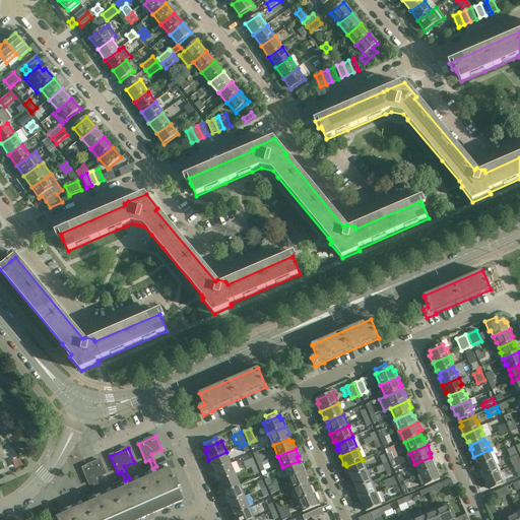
[(489,450),(473,457),(476,464),(478,463),(480,467),(494,461),(492,456),(494,456),(491,449),(489,450)]
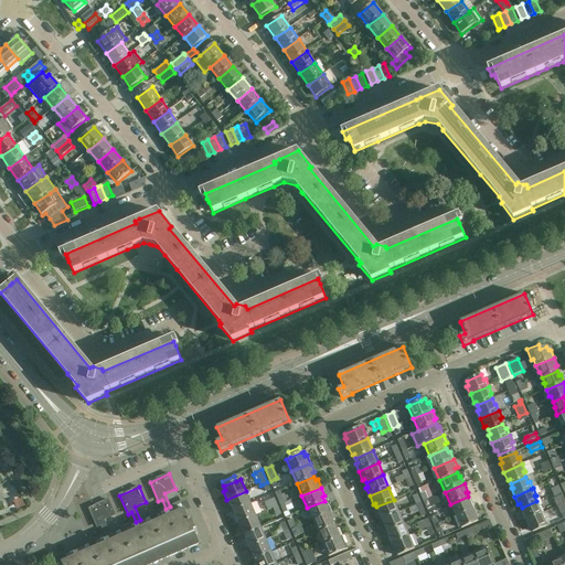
[(234,511),(252,503),(246,491),(226,500),(231,508),(232,507),(234,511)]
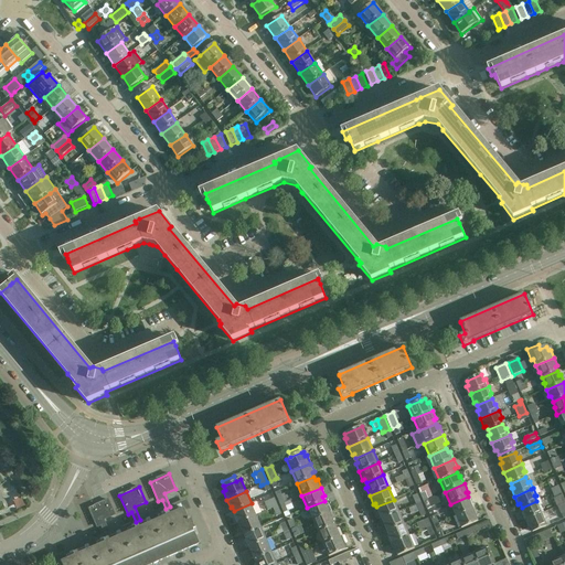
[(456,516),(475,508),(471,500),(469,501),(468,497),(450,504),(456,516)]
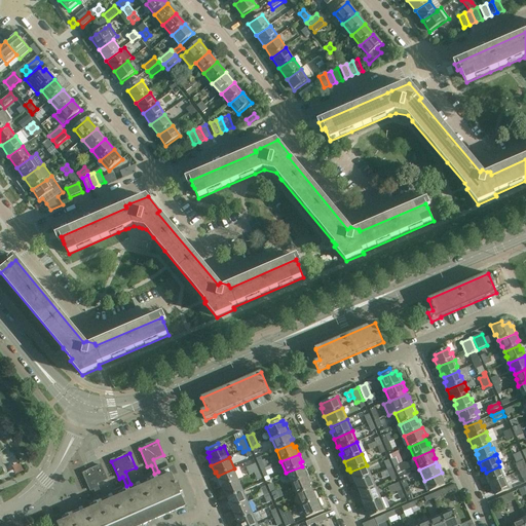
[(249,476),(254,474),(259,472),(256,463),(246,467),(249,476)]
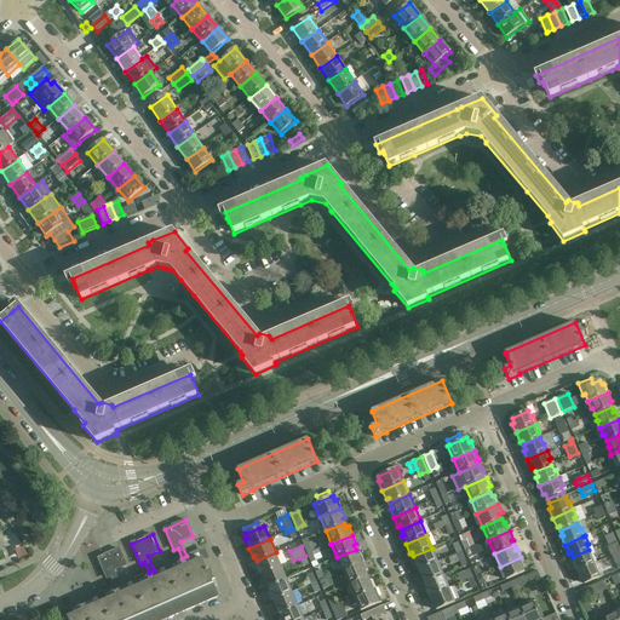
[(112,577),(115,587),(120,585),(114,570),(126,566),(119,549),(97,557),(107,579),(112,577)]
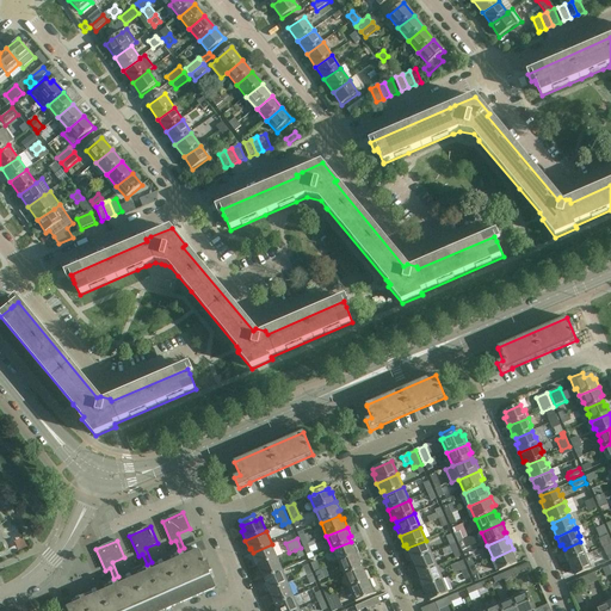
[(411,562),(432,554),(426,541),(407,548),(409,553),(407,554),(411,562)]
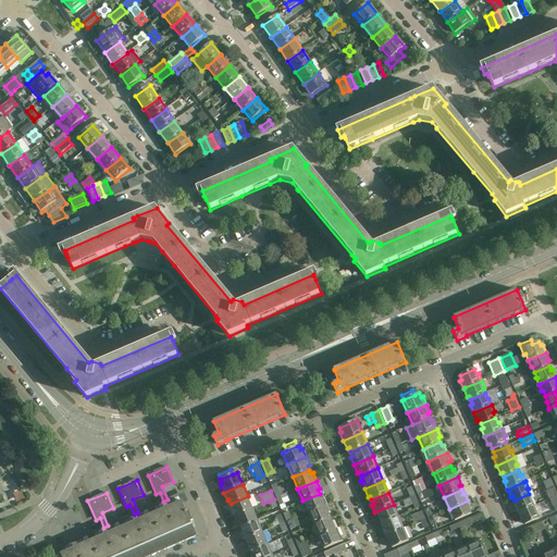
[(308,512),(327,505),(323,496),(321,497),(320,494),(302,500),(308,512)]
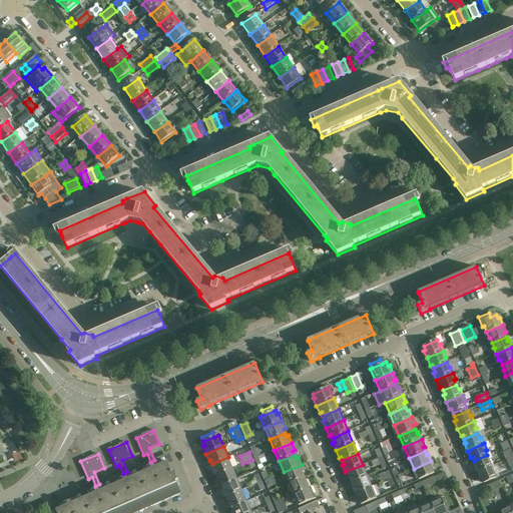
[(475,465),(473,465),(477,473),(492,466),(493,466),(491,459),(489,460),(487,455),(474,461),(475,465)]
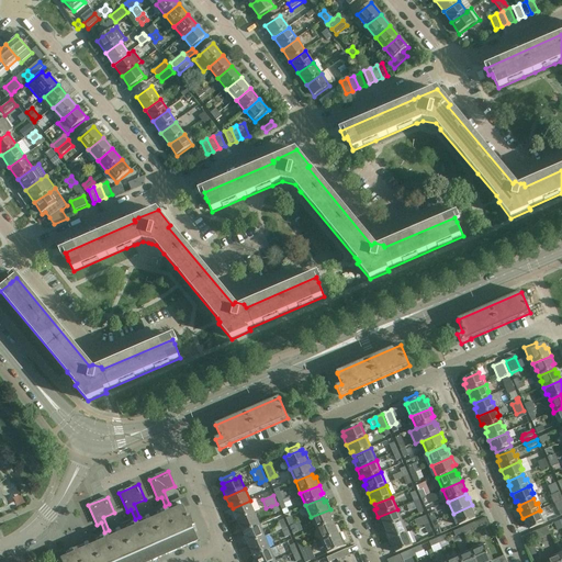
[(236,521),(255,513),(250,501),(233,508),(235,513),(233,513),(236,521)]
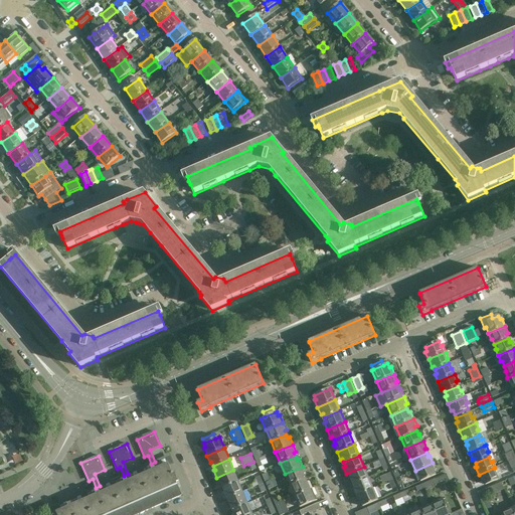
[(433,463),(415,471),(420,482),(436,476),(435,472),(437,471),(433,463)]
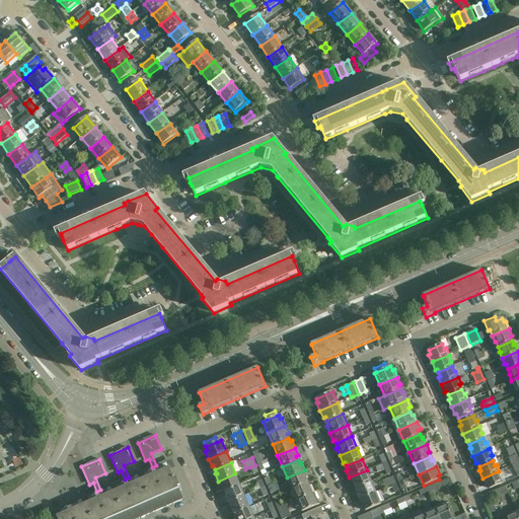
[(169,467),(57,516),(58,518),(139,518),(183,500),(178,487),(180,486),(176,477),(174,478),(170,469),(169,467)]
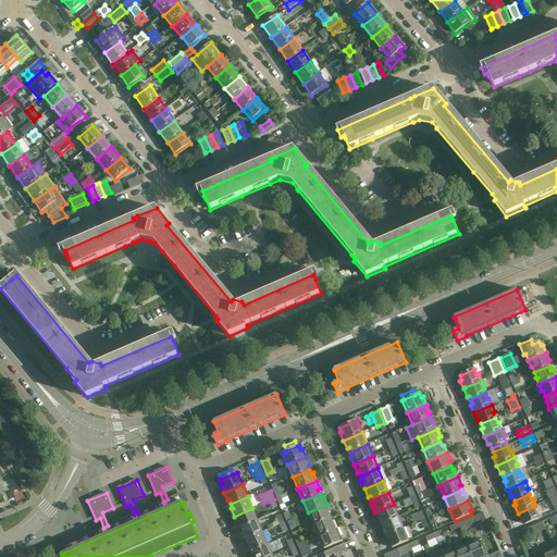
[(313,525),(331,518),(329,514),(331,512),(327,505),(308,512),(313,525)]
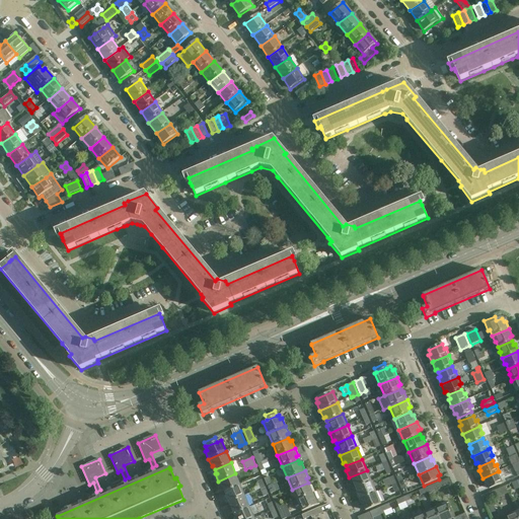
[(356,488),(371,482),(367,470),(349,477),(353,486),(354,485),(356,488)]
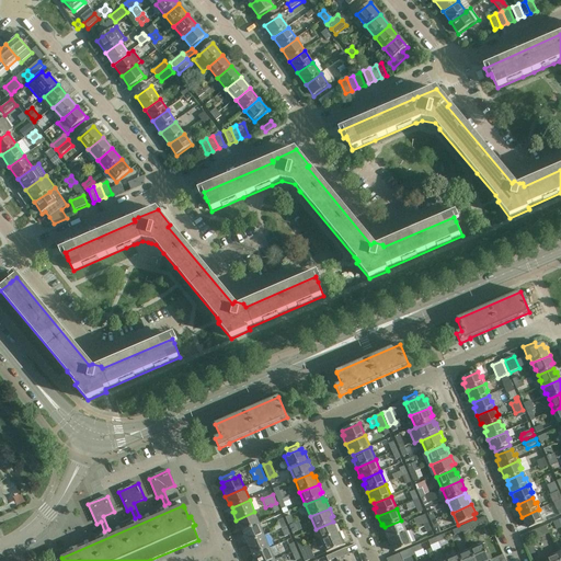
[(538,510),(522,517),(525,525),(527,524),(528,528),(544,523),(541,517),(542,516),(539,510),(538,510)]
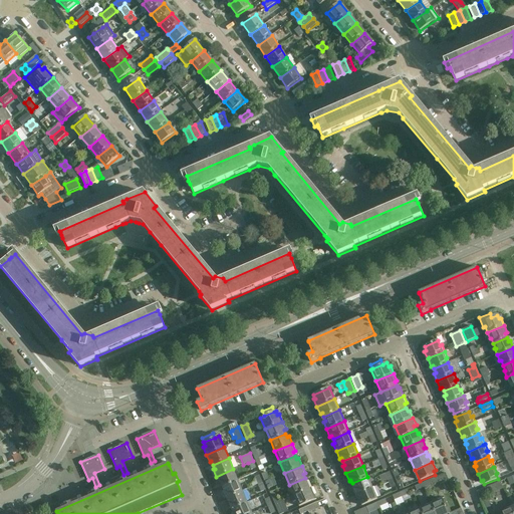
[(222,487),(238,480),(233,469),(216,477),(219,484),(221,483),(222,487)]
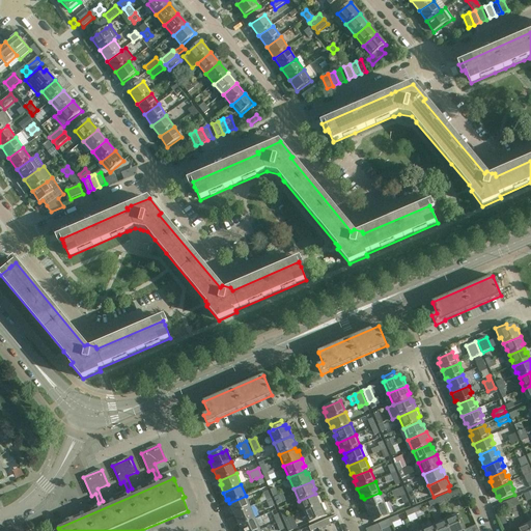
[(413,492),(408,494),(411,502),(416,500),(413,492)]
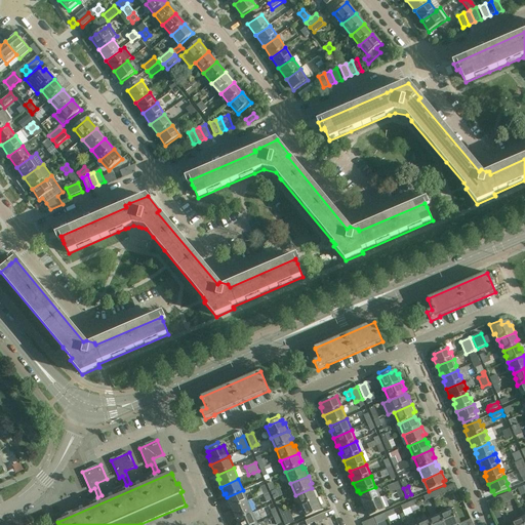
[(363,506),(380,498),(375,487),(360,493),(361,497),(360,498),(363,506)]
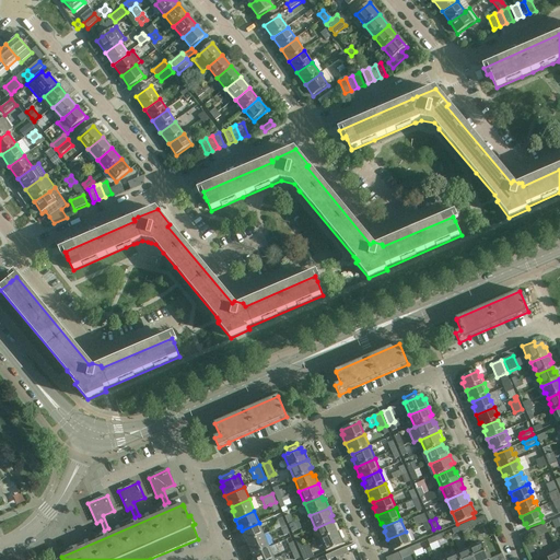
[(321,540),(339,532),(336,524),(334,524),(333,521),(315,528),(321,540)]
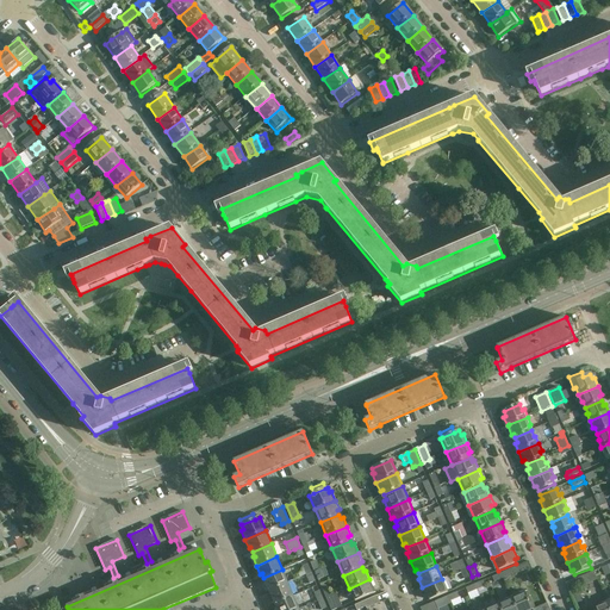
[(515,567),(500,573),(503,579),(504,582),(517,576),(517,574),(515,567)]
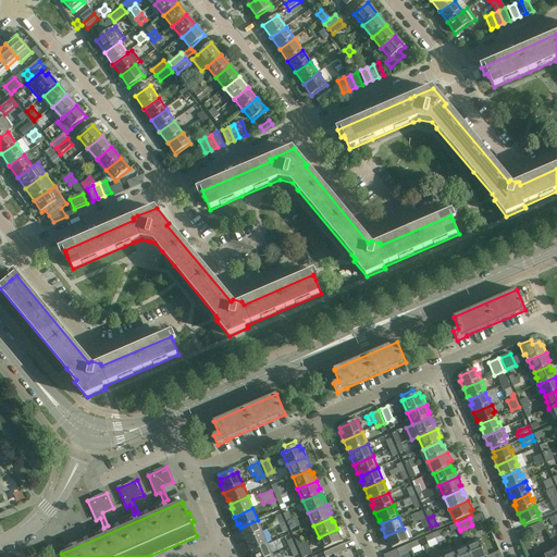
[(425,519),(420,521),(424,530),(429,528),(425,519)]
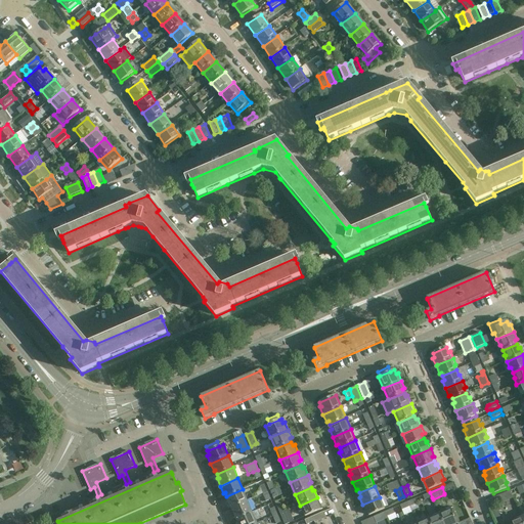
[(229,509),(248,500),(243,489),(226,496),(228,500),(226,500),(229,509)]
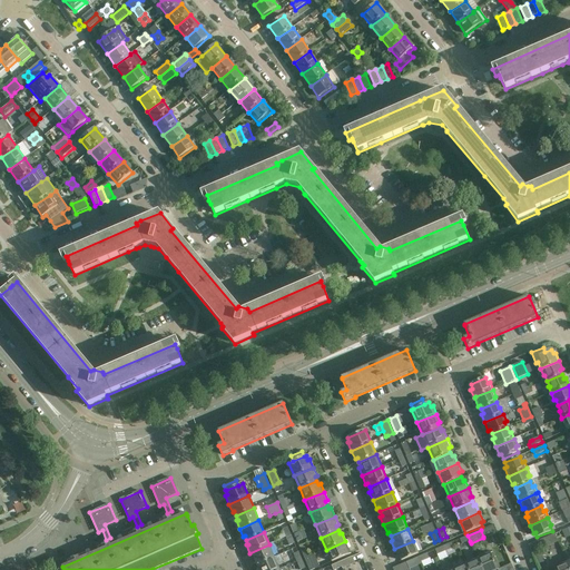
[(554,534),(538,541),(542,549),(558,542),(554,534)]
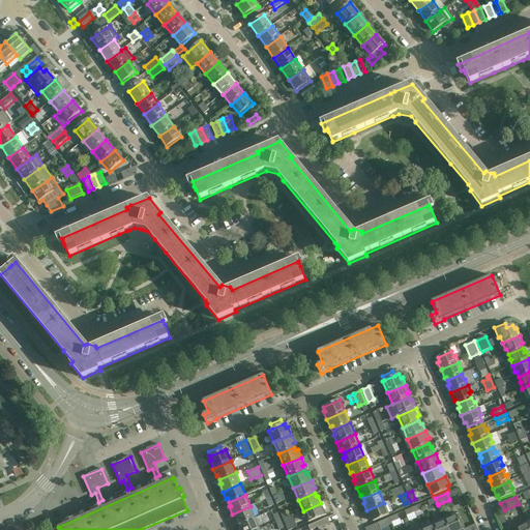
[(321,503),(303,511),(308,523),(324,516),(323,511),(324,510),(321,503)]
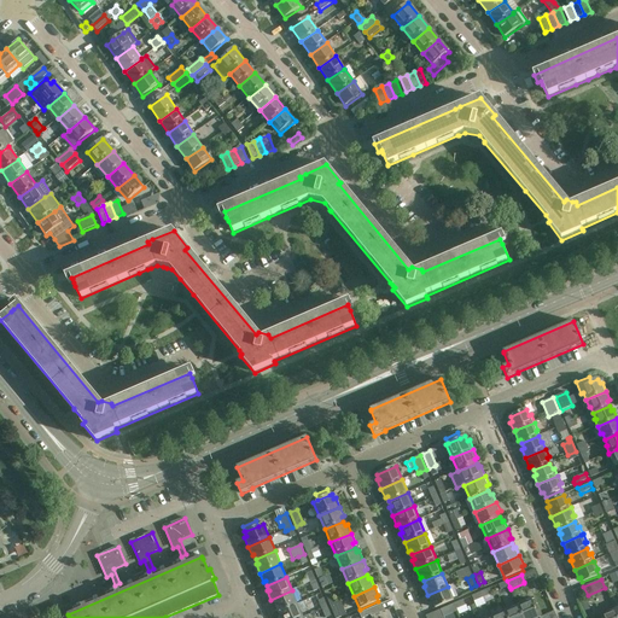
[(448,587),(427,595),(431,605),(433,604),(435,608),(454,600),(448,587)]
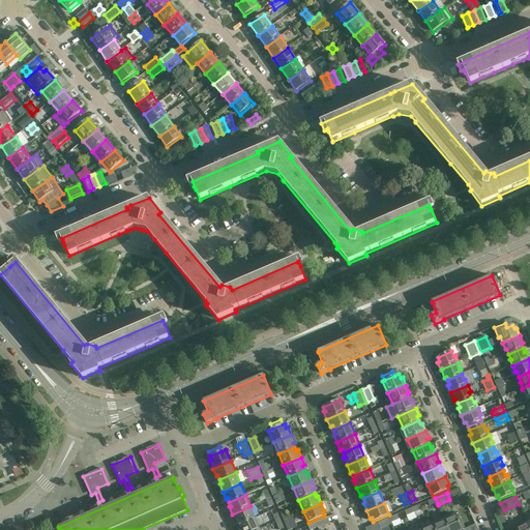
[(239,525),(256,518),(251,506),(232,514),(236,522),(237,522),(239,525)]
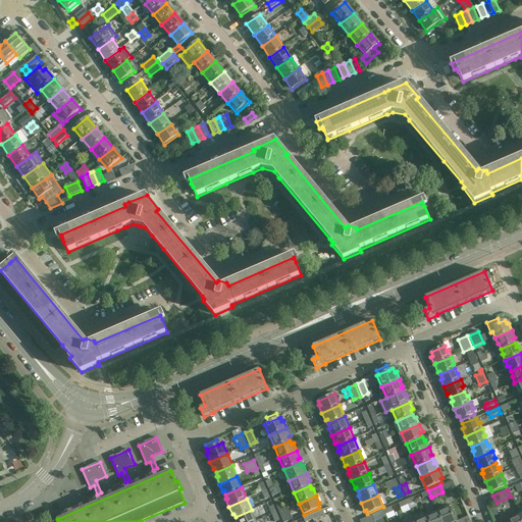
[(437,511),(441,521),(456,521),(449,507),(437,511)]
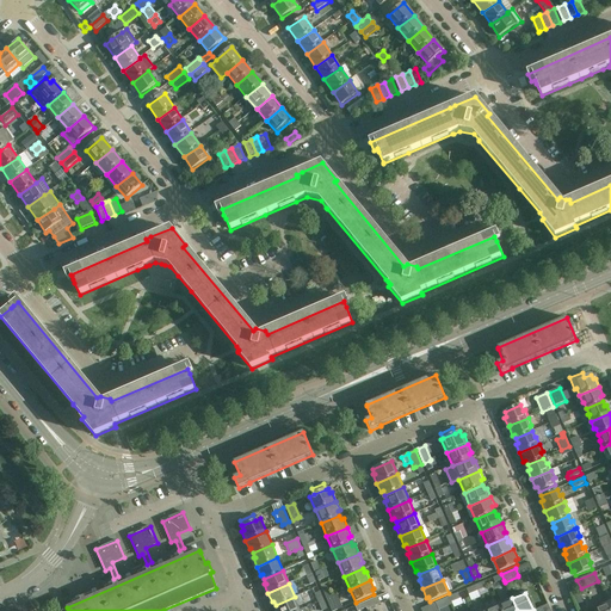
[(278,610),(276,610),(275,610),(298,610),(300,610),(297,604),(303,602),(301,594),(295,597),(276,605),(278,610)]
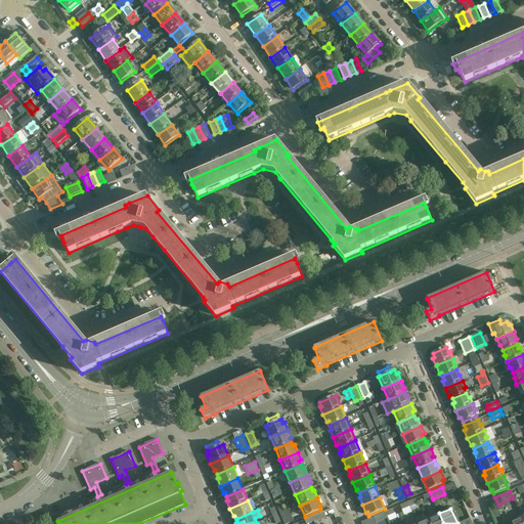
[(285,512),(279,514),(282,522),(284,523),(289,523),(290,523),(288,520),(285,512)]
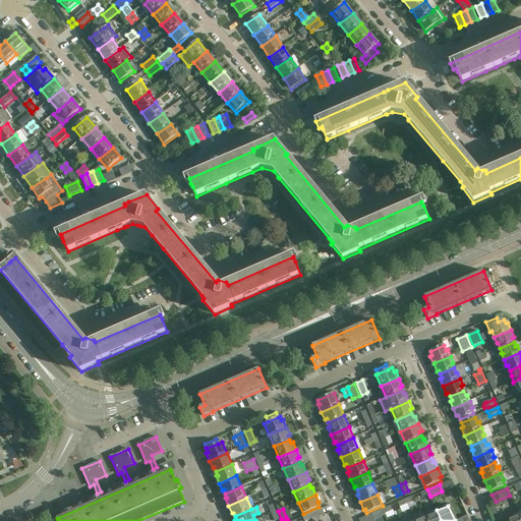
[(312,519),(312,520),(325,515),(322,509),(310,514),(312,519)]
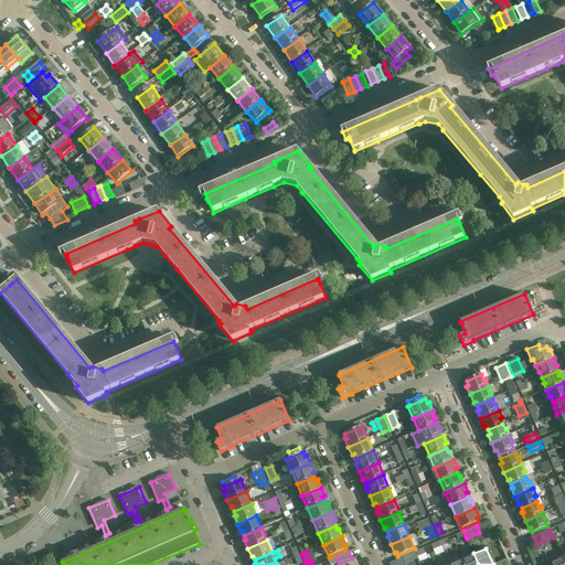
[(390,564),(405,564),(406,564),(418,558),(417,557),(415,552),(390,564)]
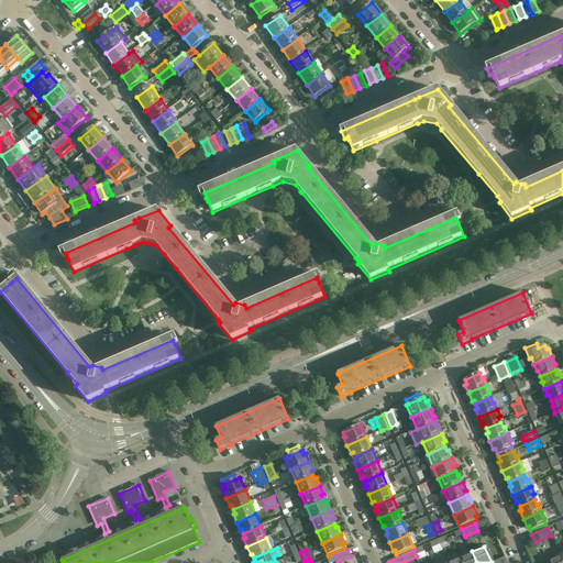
[(476,562),(472,551),(460,556),(462,562),(476,562)]
